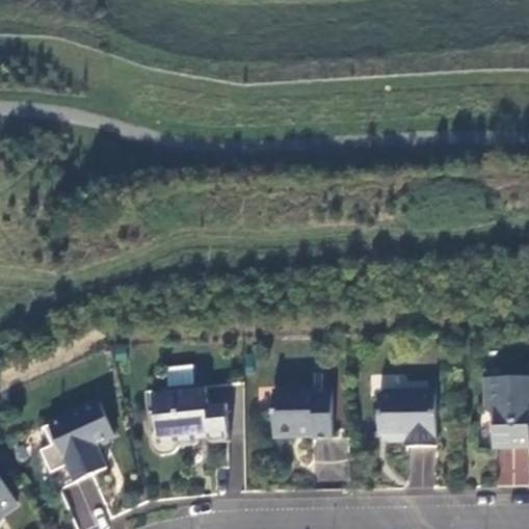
[(163,365),(164,384),(188,381),(187,364),(163,365)]
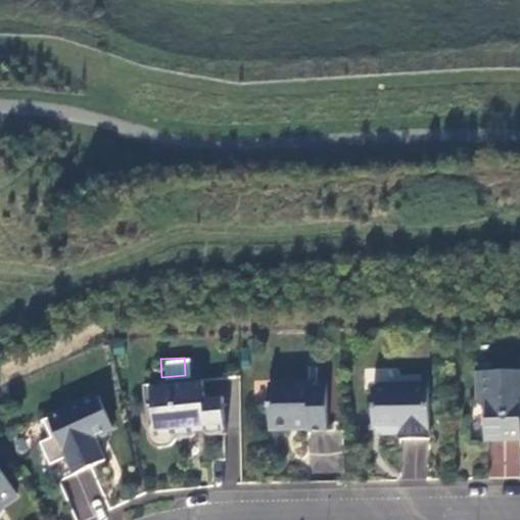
[(519,368),(487,369),(488,378),(474,379),(474,399),(482,407),(482,438),(519,438),(519,410),(519,368)]
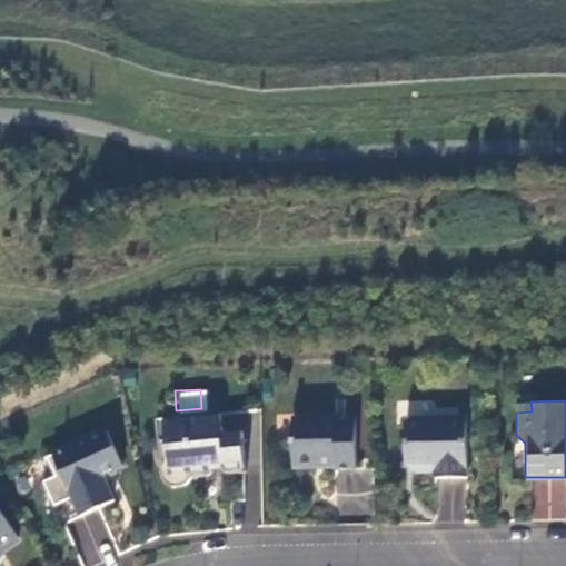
[(530,401),(516,401),(516,413),(532,411),(530,401)]
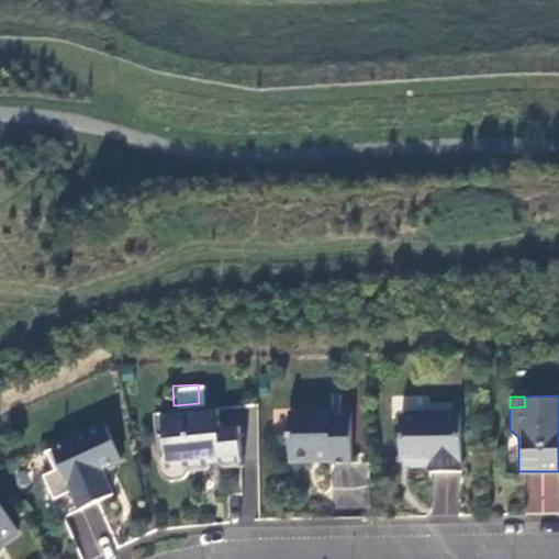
[(216,426),(214,405),(152,412),(153,429),(154,432),(155,433),(156,433),(158,434),(166,433),(168,449),(167,449),(164,451),(160,454),(158,456),(157,459),(156,462),(156,467),(157,470),(159,473),(163,477),(165,478),(168,479),(171,480),(175,479),(179,478),(181,476),(185,472),(186,470),(201,468),(204,467),(207,466),(208,462),(208,461),(207,454),(216,454),(216,460),(217,462),(219,464),(221,466),(223,466),(239,465),(235,424),(216,426)]
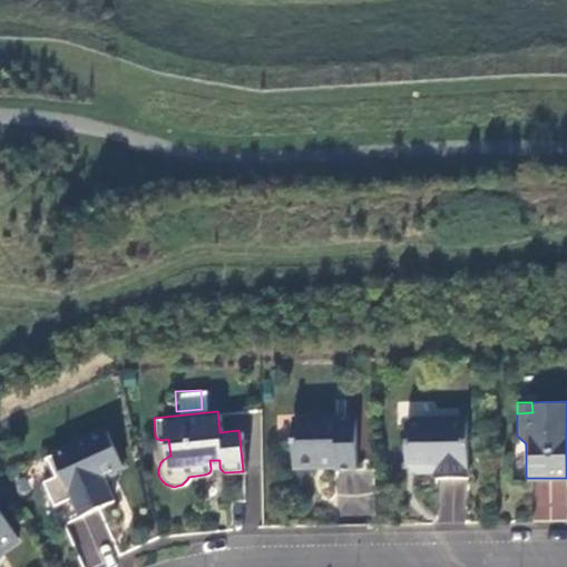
[(466,476),(465,416),(458,416),(409,416),(403,422),(404,463),(420,463),(420,471),(432,470),(432,477),(466,476)]
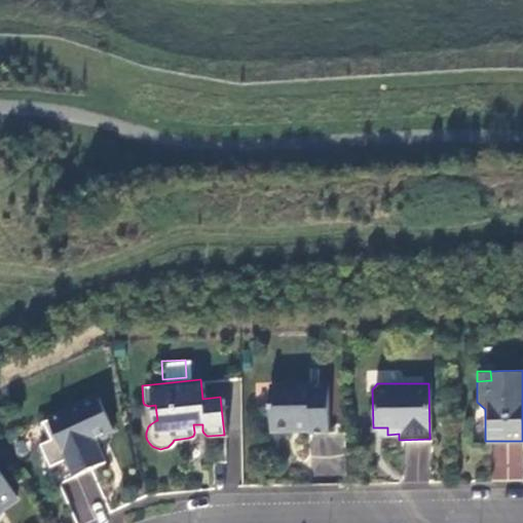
[(326,384),(268,384),(269,426),(276,430),(287,430),(294,425),(306,425),(306,432),(327,431),(326,384)]
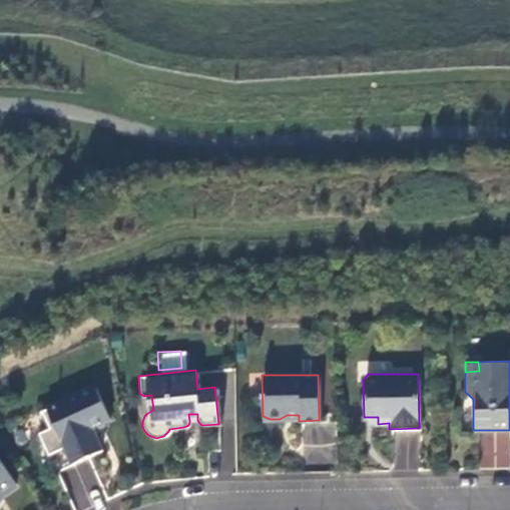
[(94,386),(40,410),(48,427),(37,432),(52,466),(68,459),(84,452),(86,456),(101,449),(90,426),(108,418),(94,386)]
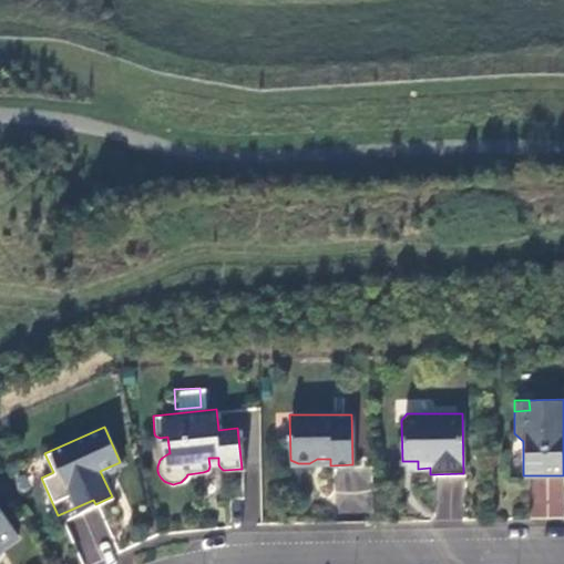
[(93,500),(75,508),(78,512),(95,504),(93,500)]
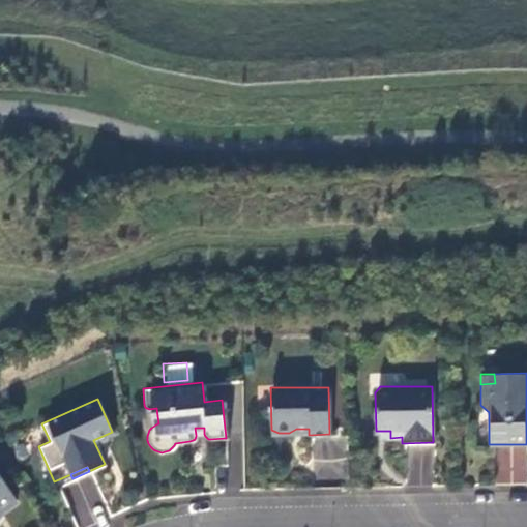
[(0,507),(15,498),(0,476),(0,507)]
